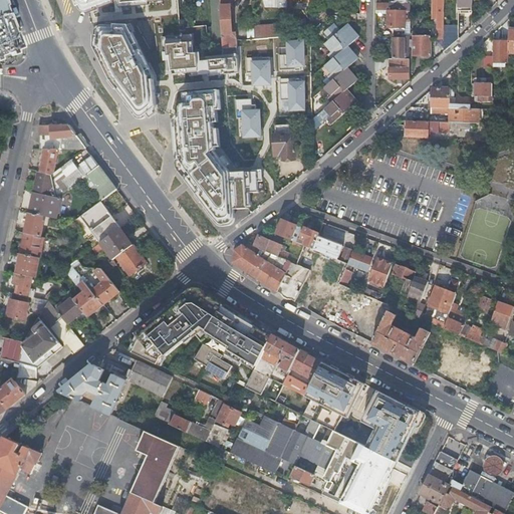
[(0,0),(0,15),(9,13),(4,0),(0,0)]
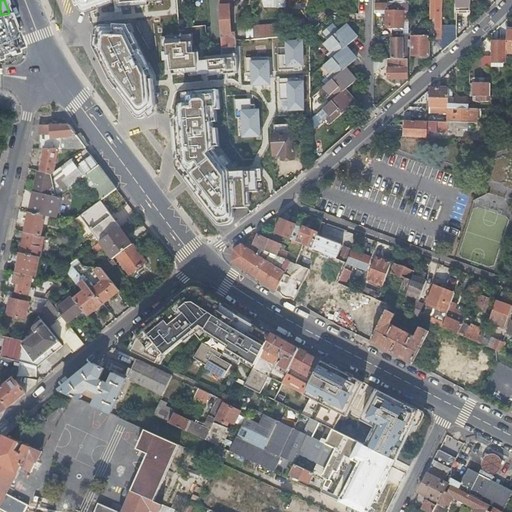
[(148,2),(159,0),(74,0),(77,6),(80,5),(83,9),(86,10),(88,10),(90,9),(112,0),(120,0),(122,7),(148,4),(148,2)]
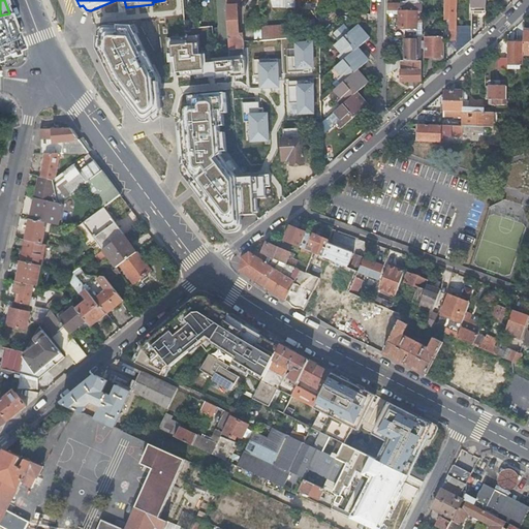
[(237,0),(225,0),(226,4),(229,48),(245,47),(244,40),(244,36),(239,36),(239,34),(237,3),(237,0)]
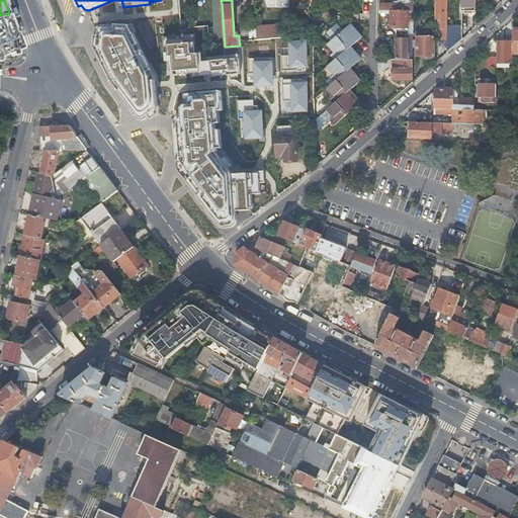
[(435,0),(435,11),(447,11),(447,3),(447,0),(435,0)]
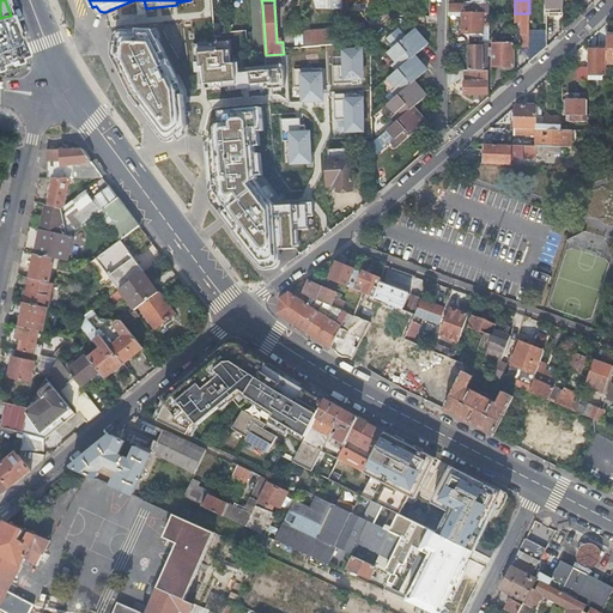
[(546,0),(547,7),(547,13),(564,13),(564,7),(563,0),(546,0)]
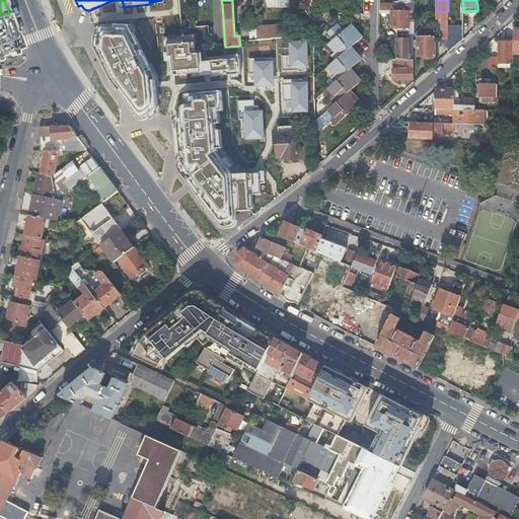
[(415,2),(380,2),(380,13),(392,13),(392,27),(410,27),(410,14),(415,14),(415,2)]
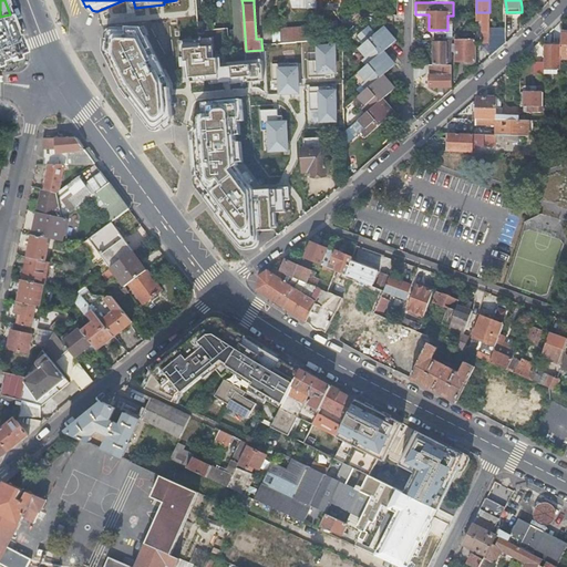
[(490,3),(490,12),(498,13),(500,3),(490,3)]
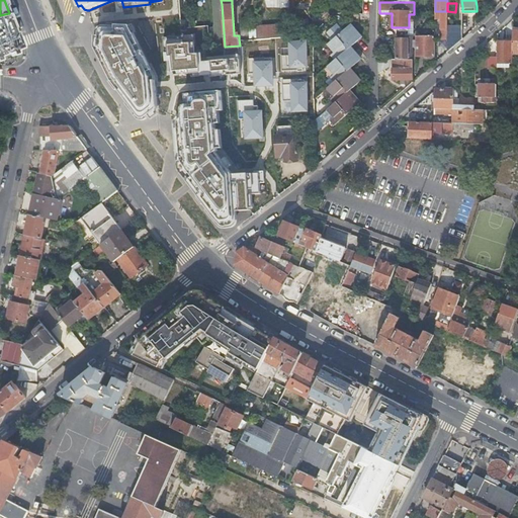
[(0,59),(10,56),(16,54),(16,51),(22,49),(9,13),(0,15),(0,59)]
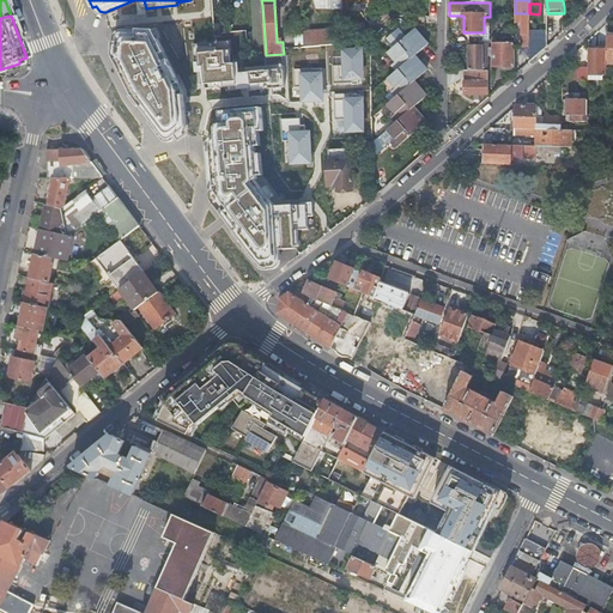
[(149,28),(133,26),(132,32),(120,31),(119,31),(117,32),(116,32),(115,34),(114,35),(113,42),(109,41),(108,54),(115,72),(127,92),(161,137),(163,138),(165,138),(167,138),(181,127),(181,126),(180,103),(178,89),(149,28)]
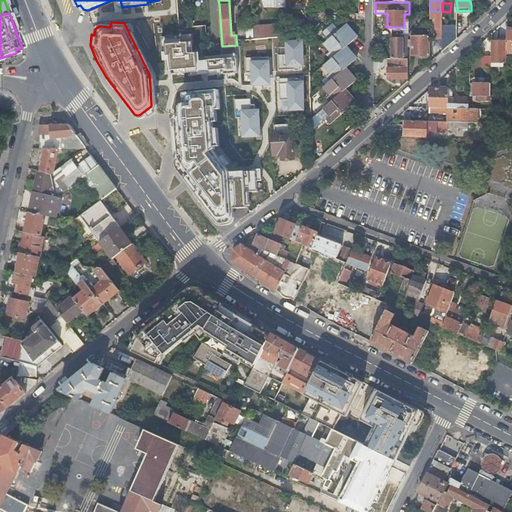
[(256,26),(257,37),(279,36),(279,27),(279,24),(256,26)]
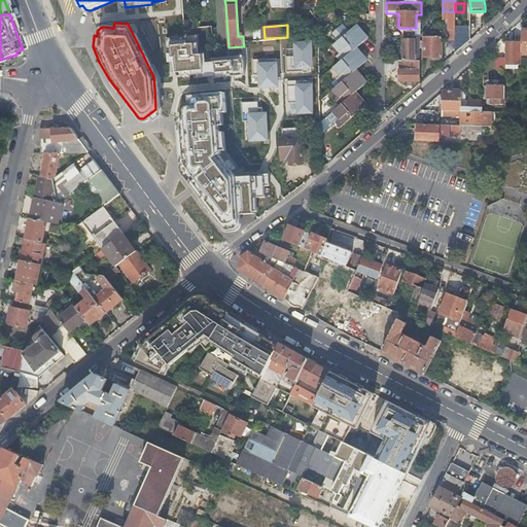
[(341,74),(337,78),(341,83),(334,90),(341,98),(337,100),(341,105),(334,111),(340,118),(337,121),(341,127),(360,109),(366,104),(355,92),(360,88),(366,82),(356,70),(360,66),(366,61),(355,48),(360,43),(366,38),(356,26),(335,45),(341,53),(337,56),(342,61),(335,67),(341,74)]
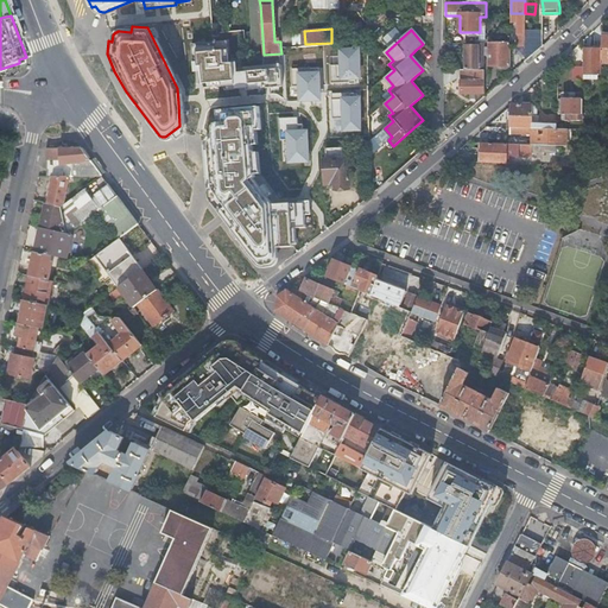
[(525,44),(525,61),(542,46),(542,35),(525,35),(525,44)]
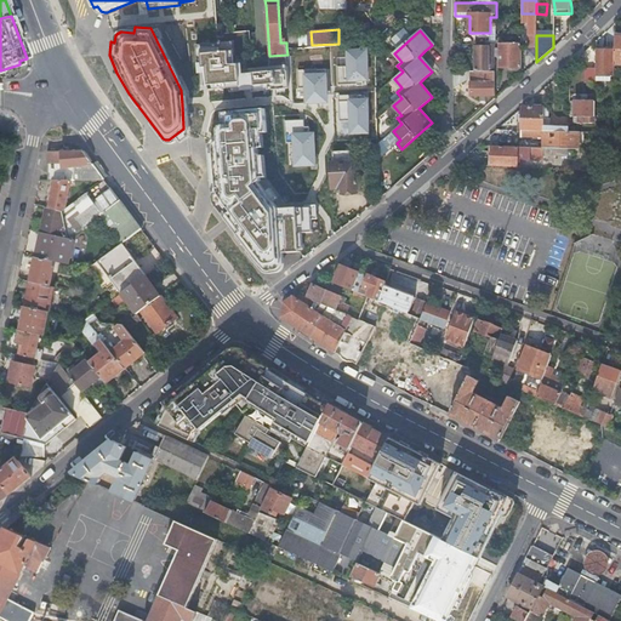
[(233,41),(195,44),(198,67),(208,67),(209,89),(245,85),(243,62),(234,63),(233,41)]
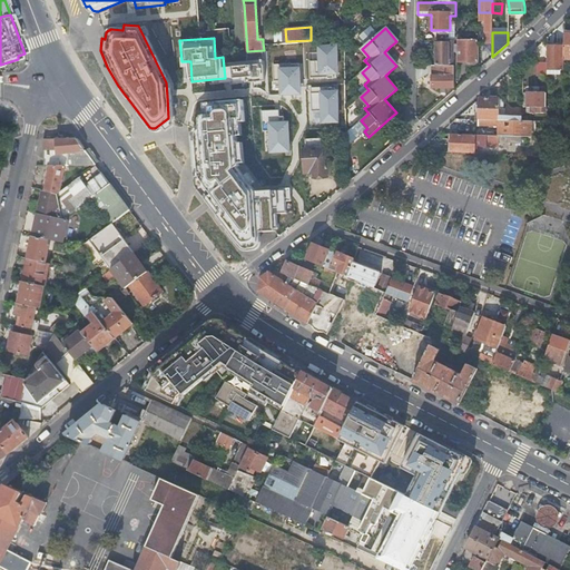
[(455,38),(450,38),(450,42),(436,42),(436,64),(454,65),(455,38)]
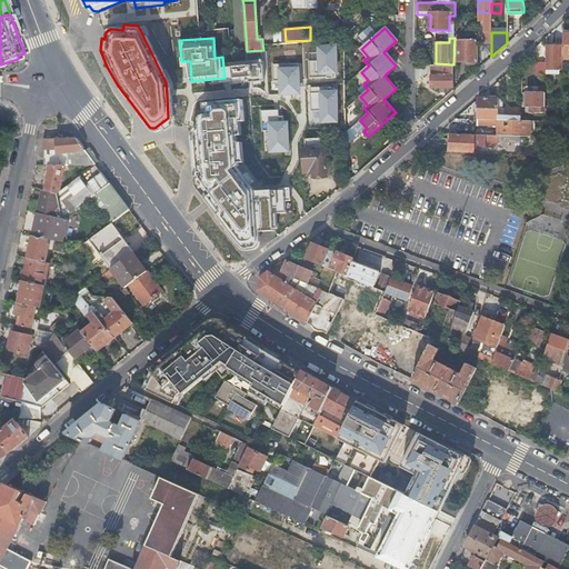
[(478,61),(478,38),(457,38),(456,60),(465,61),(468,63),(475,63),(477,61),(478,61)]
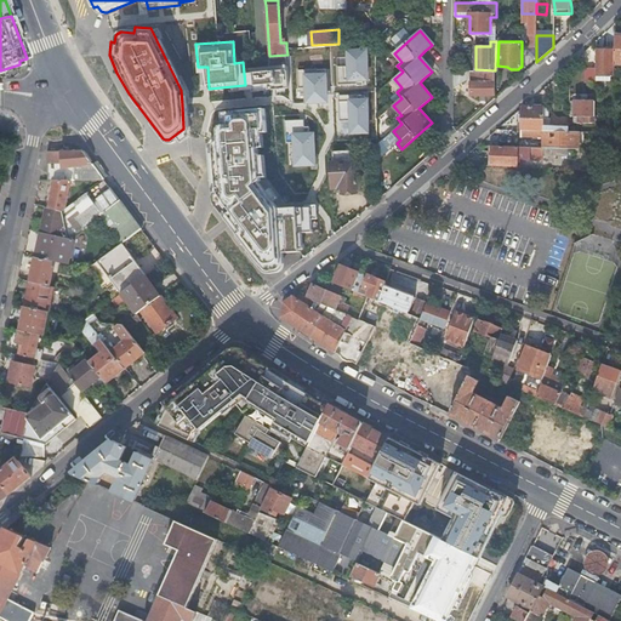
[(368,78),(368,49),(349,51),(351,66),(339,66),(340,84),(358,83),(358,85),(364,84),(364,78),(368,78)]
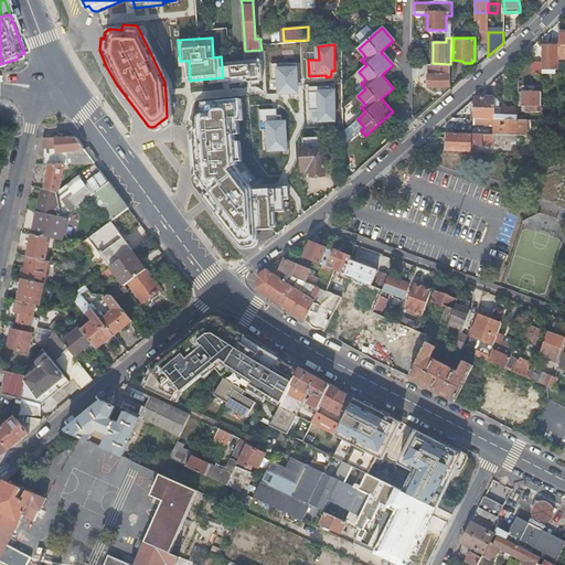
[(552,68),(558,68),(558,59),(560,45),(542,44),(542,62),(542,68),(552,68)]
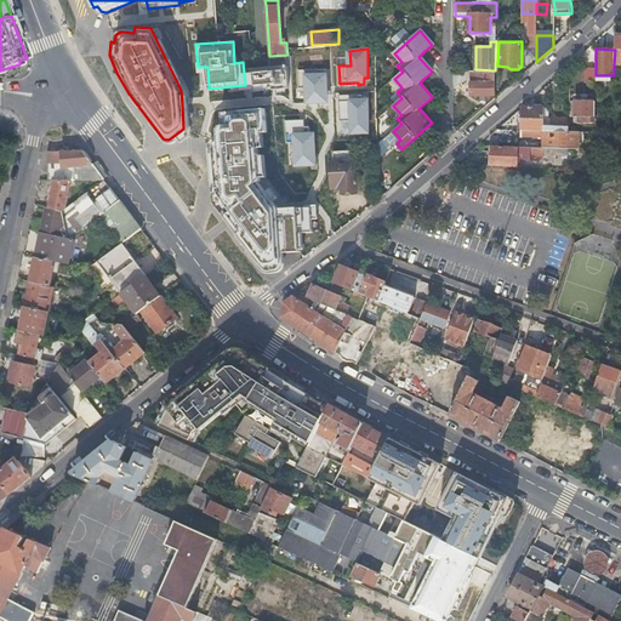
[(290,87),(288,55),(269,56),(269,66),(248,67),(248,73),(251,73),(251,90),(290,87)]
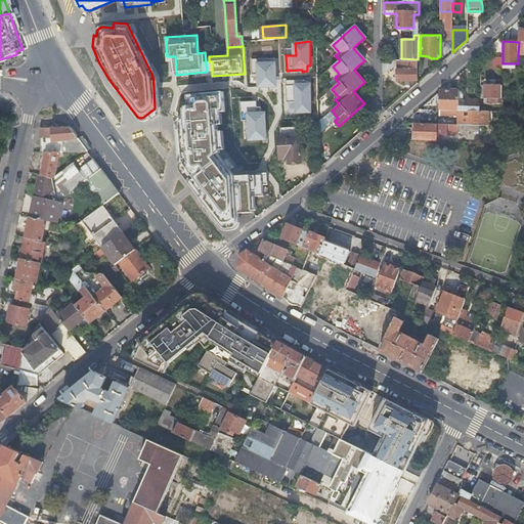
[(269,57),(253,58),(253,74),(261,74),(260,85),(276,85),(276,63),(276,57),(269,57)]
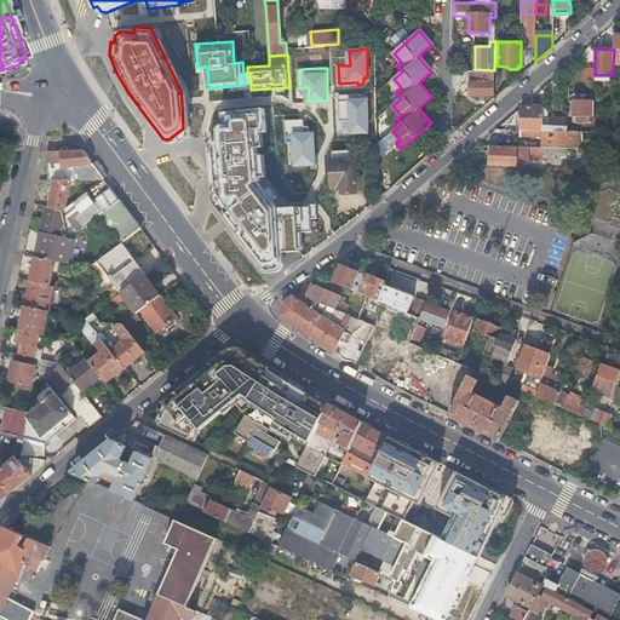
[(584,81),(595,82),(595,75),(595,68),(584,68),(584,81)]
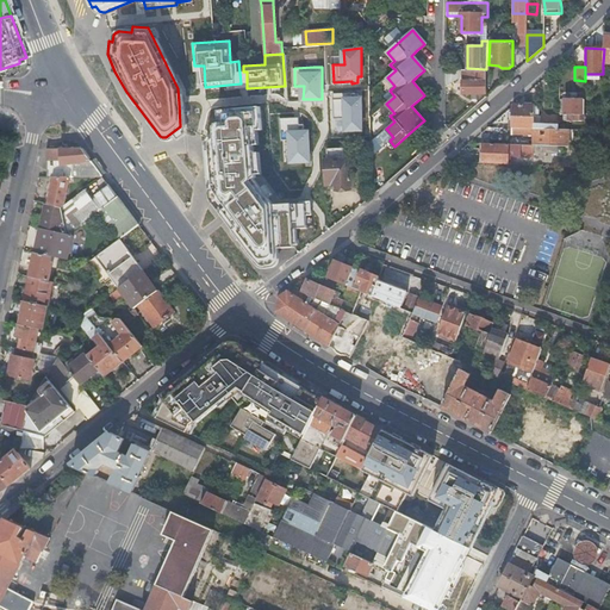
[(460,68),(447,68),(446,81),(464,76),(462,93),(471,93),(471,95),(478,95),(479,93),(486,93),(486,69),(467,68),(464,68),(460,68)]
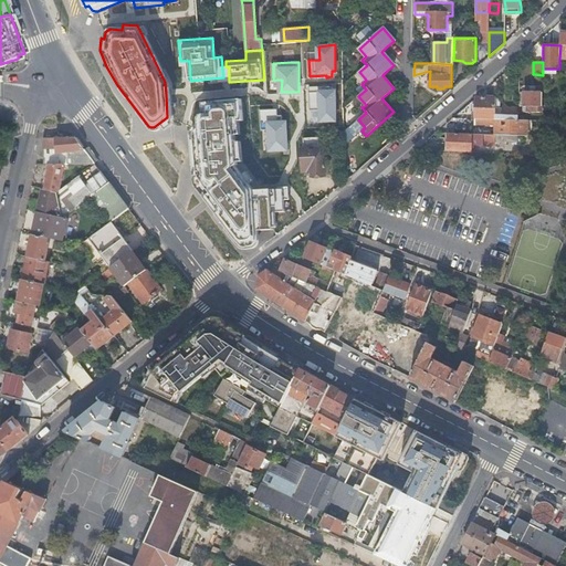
[(328,86),(328,85),(311,85),(311,109),(322,109),(322,119),(336,119),(335,91),(334,91),(334,86),(328,86)]
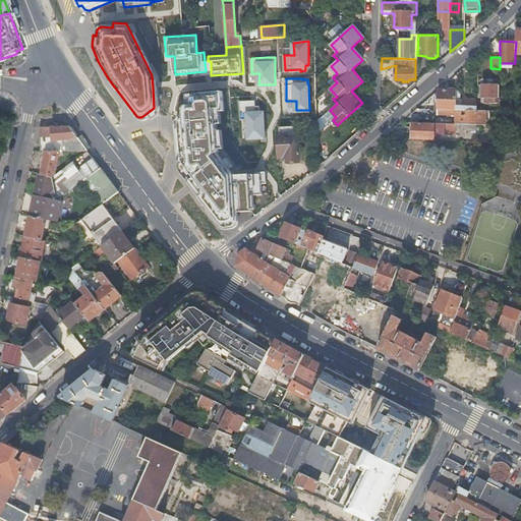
[(500,97),(500,87),(500,84),(482,83),(482,97),(485,97),(485,103),(500,103),(500,97)]
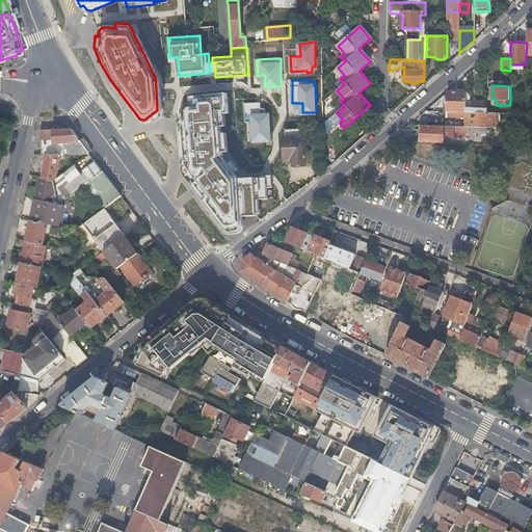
[(447,104),(447,111),(464,111),(466,90),(463,89),(458,89),(457,90),(450,90),(447,92),(447,99),(447,104)]
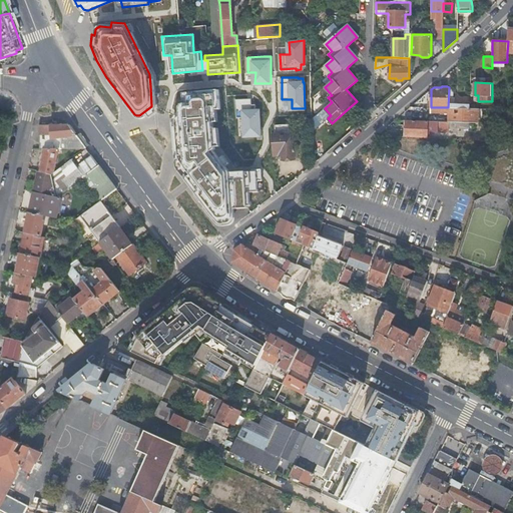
[(218,89),(183,92),(184,103),(183,103),(182,104),(181,105),(180,106),(180,108),(180,112),(178,114),(176,115),(175,116),(173,118),(173,120),(172,122),(173,124),(177,167),(217,219),(218,220),(220,221),(222,222),(229,222),(231,221),(231,220),(232,218),(232,217),(232,209),(247,208),(246,192),(259,190),(258,170),(229,171),(213,148),(212,143),(214,143),(211,109),(220,109),(218,89)]
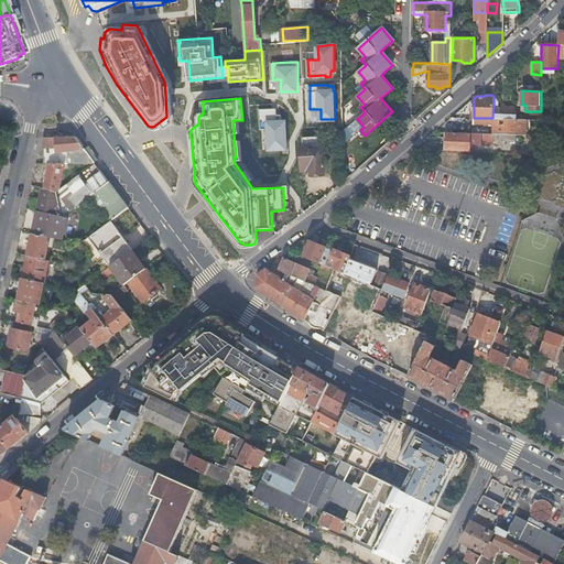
[(277,107),(259,108),(260,129),(269,129),(270,149),(286,148),(284,121),(281,121),(281,114),(277,114),(277,107)]
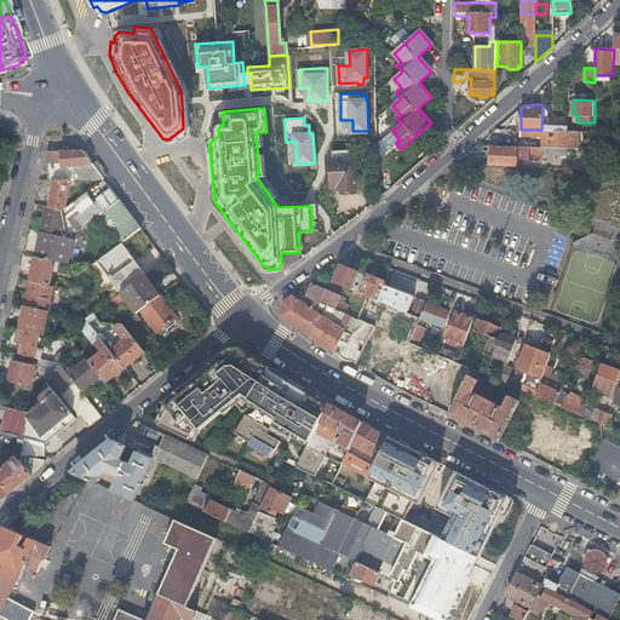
[(543,147),(578,148),(578,131),(569,131),(549,130),(543,130),(543,147)]
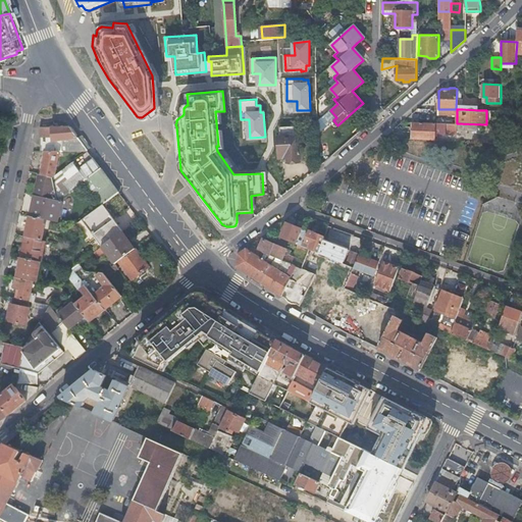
[(413,132),(413,139),(434,140),(435,129),(446,131),(446,134),(456,134),(457,126),(460,126),(460,129),(486,131),(486,124),(457,123),(414,121),(413,132)]
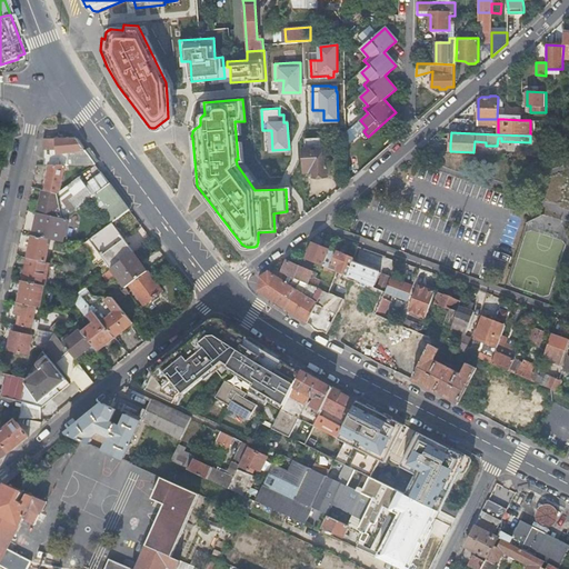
[(306,137),(306,148),(305,148),(306,170),(313,170),(313,175),(327,175),(326,147),(325,137),(306,137)]
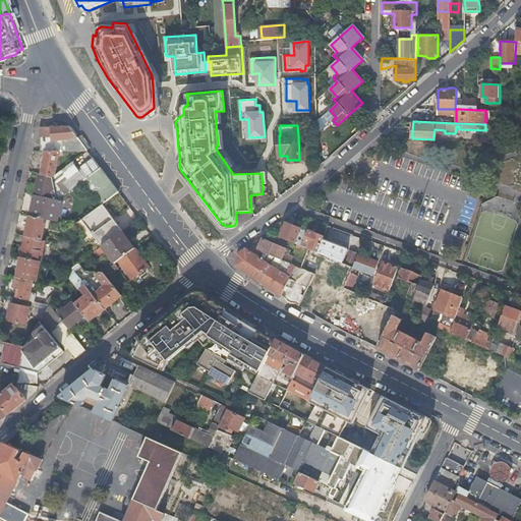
[(64,151),(89,150),(70,126),(40,126),(41,135),(52,135),(52,138),(49,138),(49,141),(62,139),(63,151),(64,151)]
